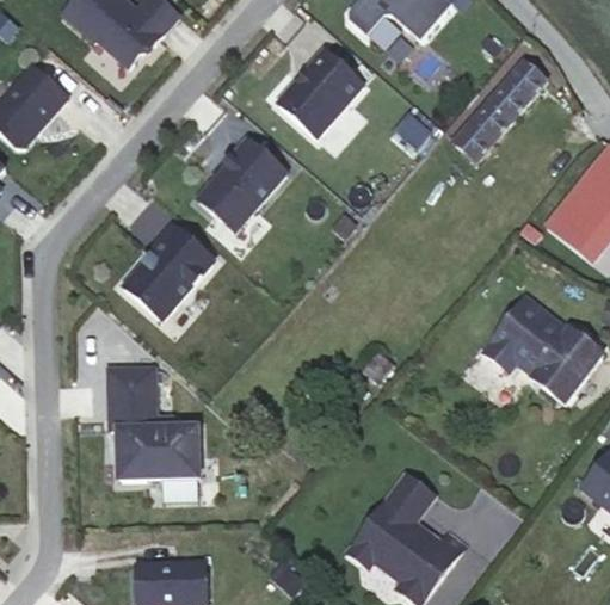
[(186,11),(172,0),(135,0),(134,1),(131,0),(71,0),(62,11),(135,68),(186,11)]
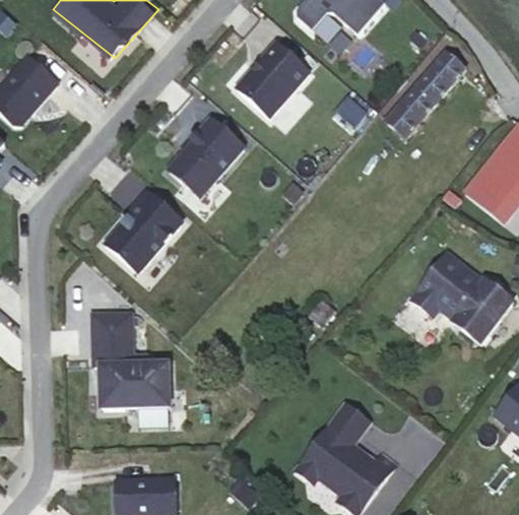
[(382,3),(379,0),(307,0),(296,14),(313,28),(326,12),(332,11),(357,31),(382,3)]
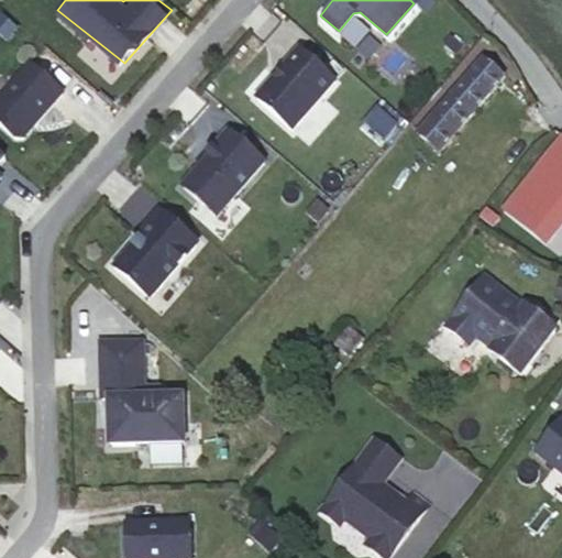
[(300,48),(259,97),(291,128),(338,77),(300,48)]
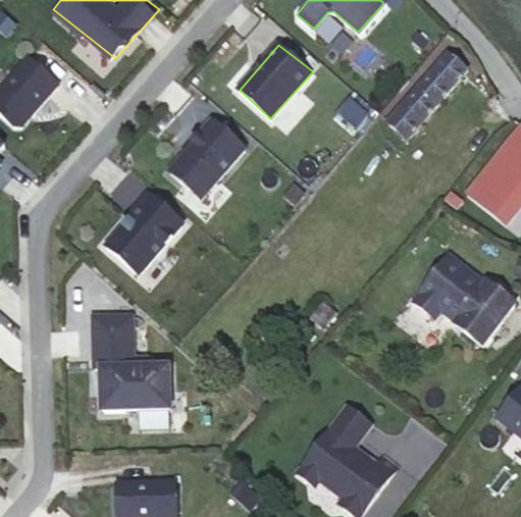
[(468,67),(448,50),(386,120),(406,138),(468,67)]
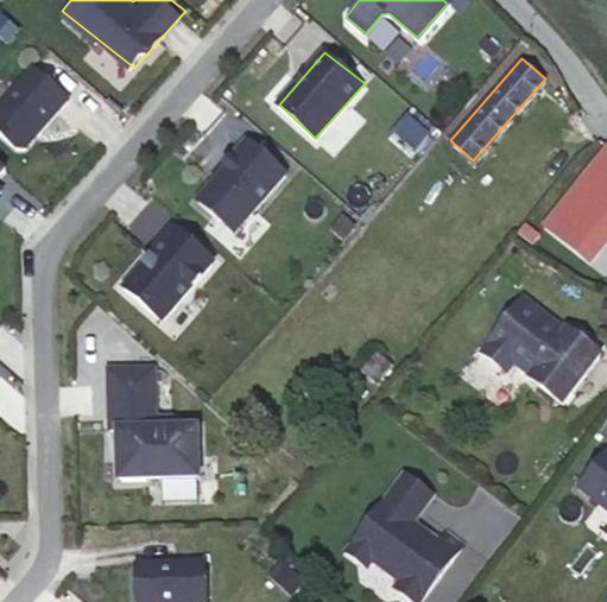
[(0,125),(25,149),(68,99),(27,59),(0,96),(0,125)]
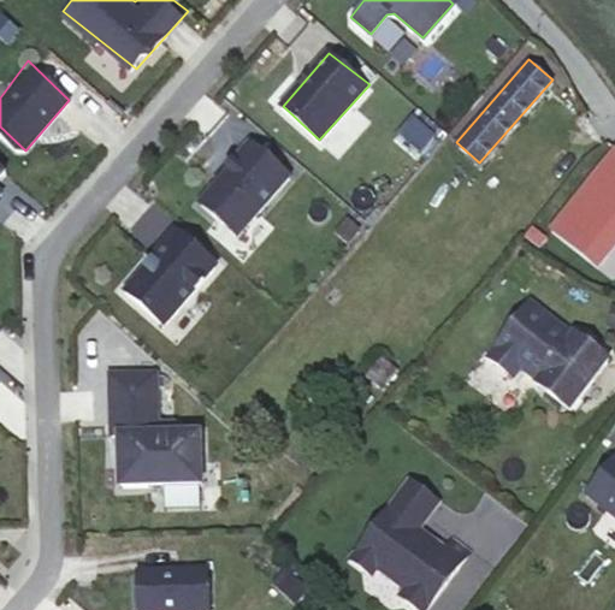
[(225,172),(200,200),(238,232),(290,173),(249,137),(222,170),(225,172)]
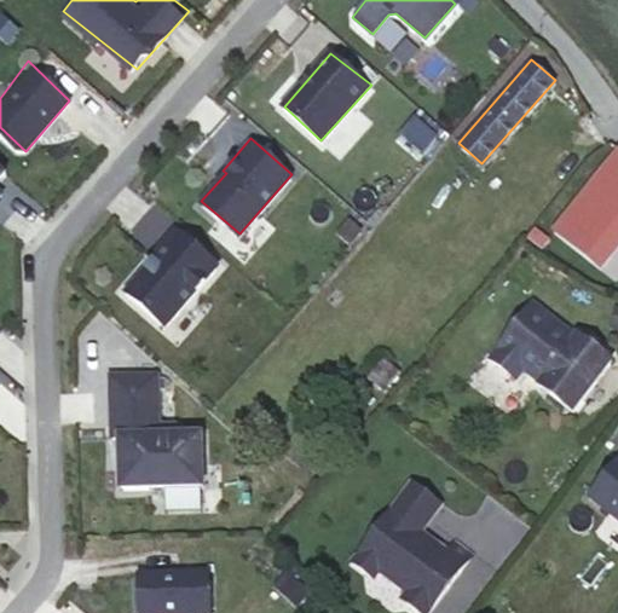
[(617,192),(617,194),(602,180),(562,232),(555,227),(589,181),(573,171),(526,233),(541,246),(564,258),(575,246),(599,265),(617,240),(617,192)]
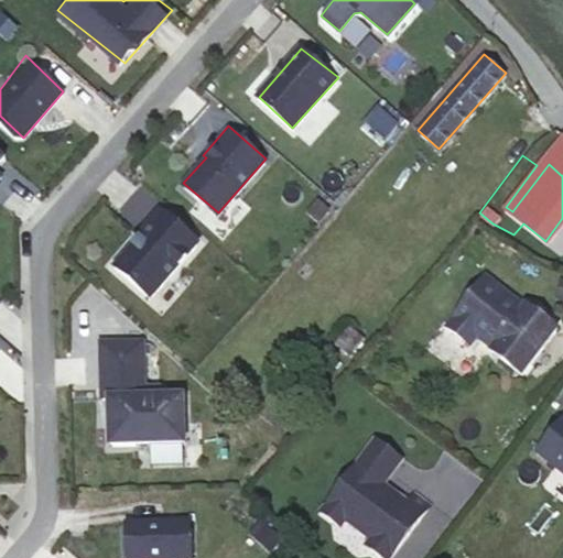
[(198,240),(161,208),(115,264),(151,296),(198,240)]
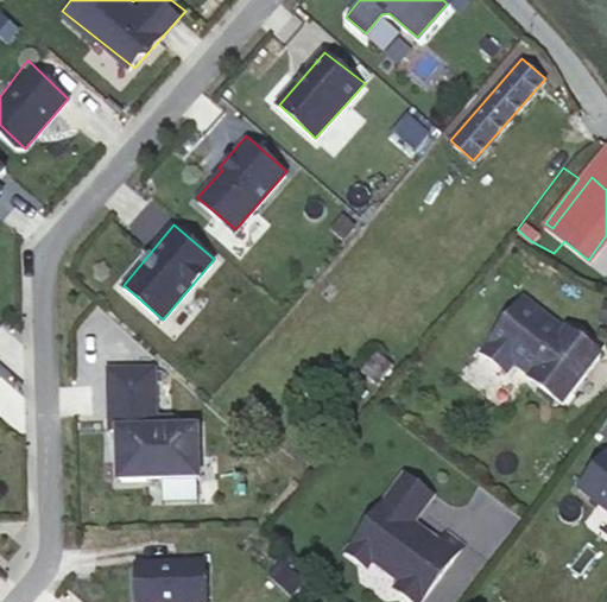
[(524,295),(481,349),(507,368),(514,359),(530,372),(529,374),(562,399),(600,350),(567,325),(563,329),(554,322),(552,317),(524,295)]
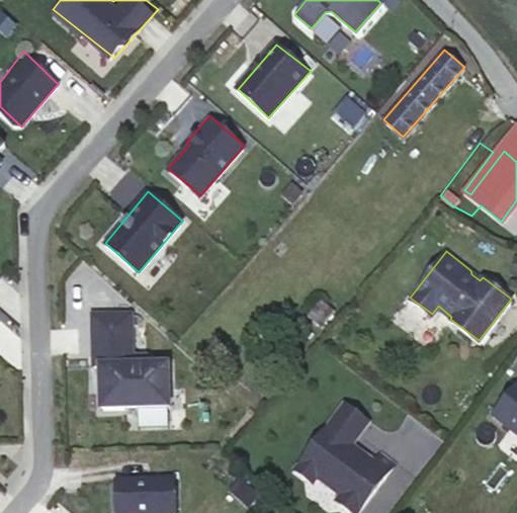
[(332,307),(320,296),(308,312),(319,322),(332,307)]
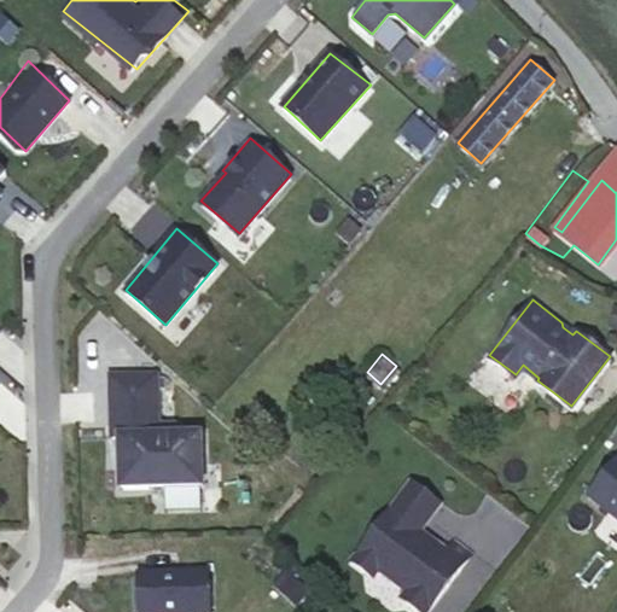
[(157,372),(109,371),(112,432),(120,435),(122,482),(199,482),(198,430),(172,430),(172,419),(159,419),(157,372)]
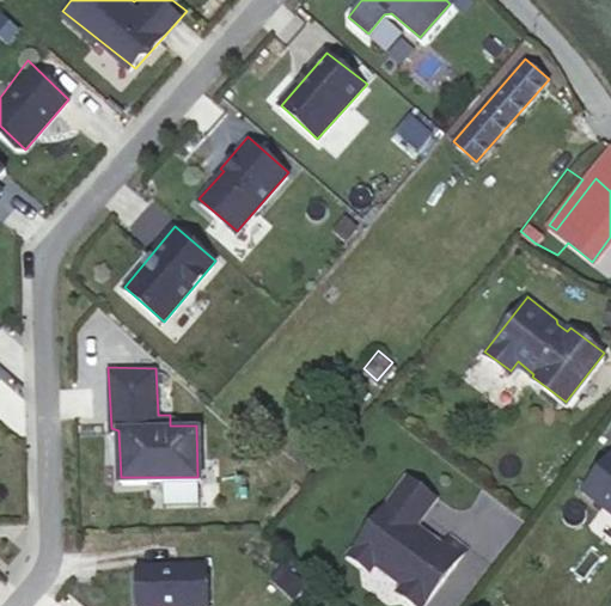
[(610,448),(582,488),(610,509),(610,448)]
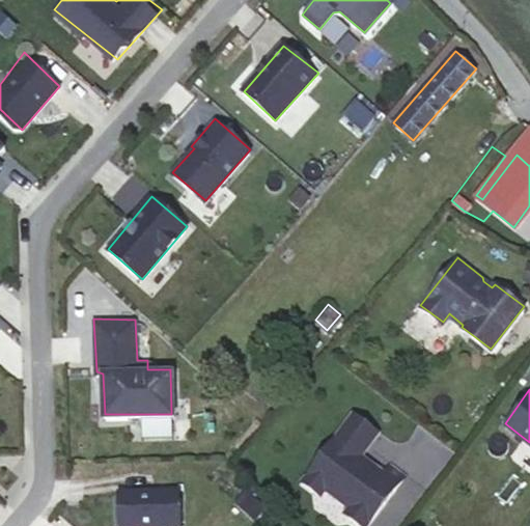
[(352,411),(300,478),(314,490),(322,489),(323,487),(346,504),(344,507),(346,514),(363,525),(402,472),(388,462),(382,470),(359,452),(377,430),(352,411)]
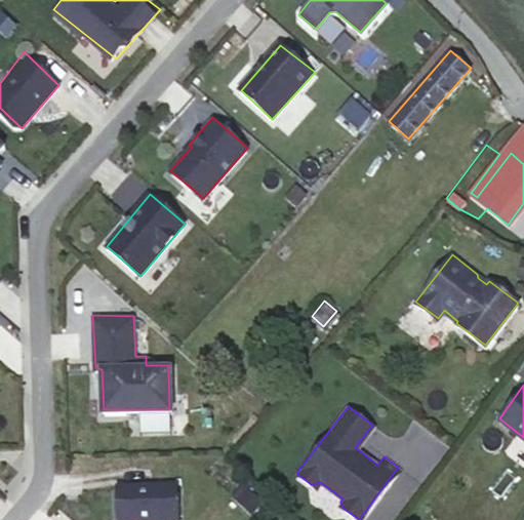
[(179,481),(121,480),(120,519),(180,519),(179,481)]
